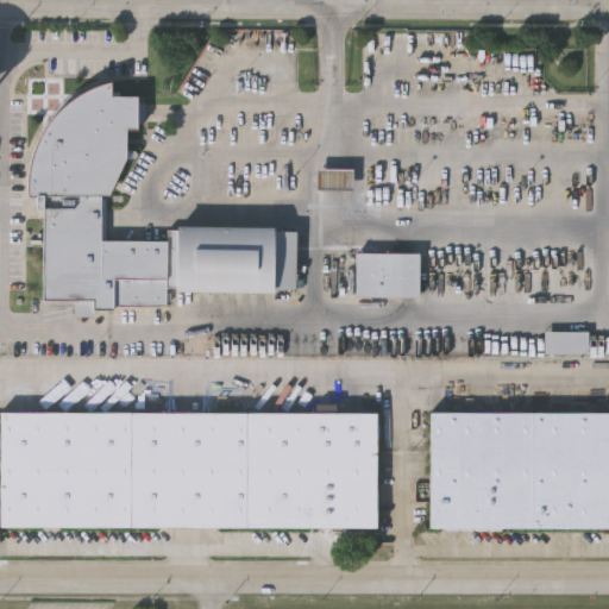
[(110,80),(108,95),(137,94),(136,101),(144,101),(144,123),(137,123),(137,132),(126,133),(126,156),(108,199),(105,199),(105,240),(167,242),(167,230),(176,230),(176,227),(275,228),(275,231),(296,232),(295,290),(274,290),(274,295),(175,293),(175,286),(167,286),(165,306),(112,305),(112,311),(94,309),(93,315),(73,315),(74,300),(42,300),(41,209),(35,209),(33,195),(27,195),(27,181),(29,168),(32,154),(37,142),(42,130),(49,118),(57,108),(67,100),(76,93),(87,87),(98,82),(110,80)]
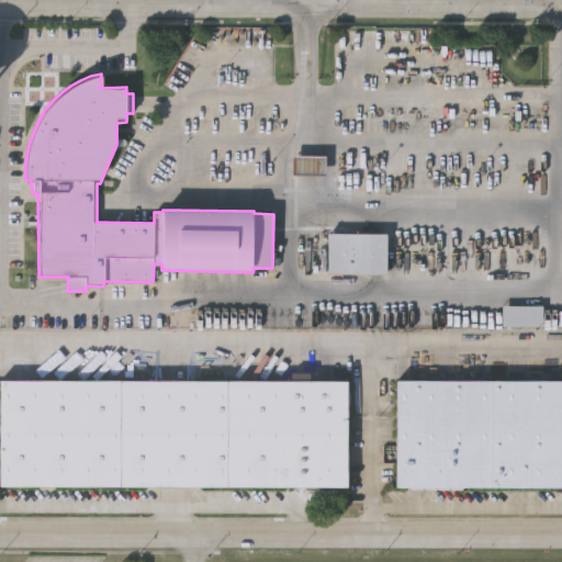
[(293,155),(327,155),(327,175),(293,175),(293,155)]
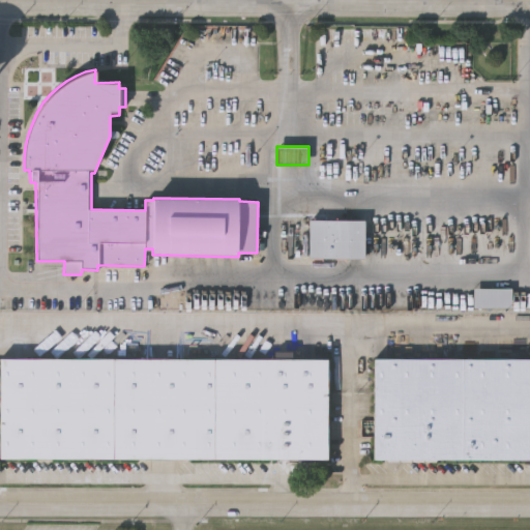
[(308,219),(364,221),(364,259),(307,259),(308,219)]
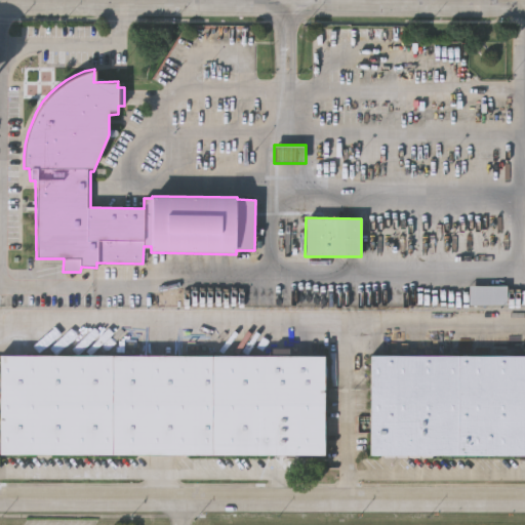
[(467,281),(506,281),(506,303),(467,301),(467,281)]
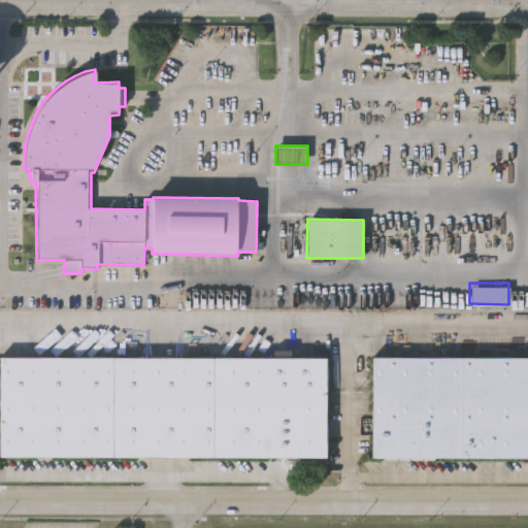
[(0,454),(1,356),(327,357),(327,455),(0,454)]
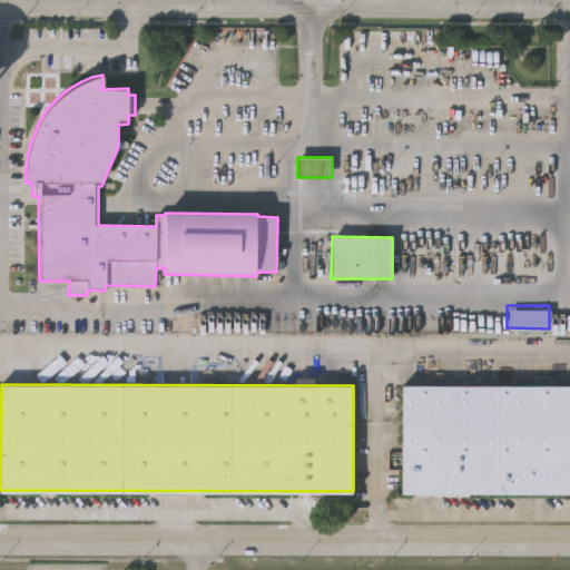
[(569,384),(569,492),(403,492),(403,384),(569,384)]
